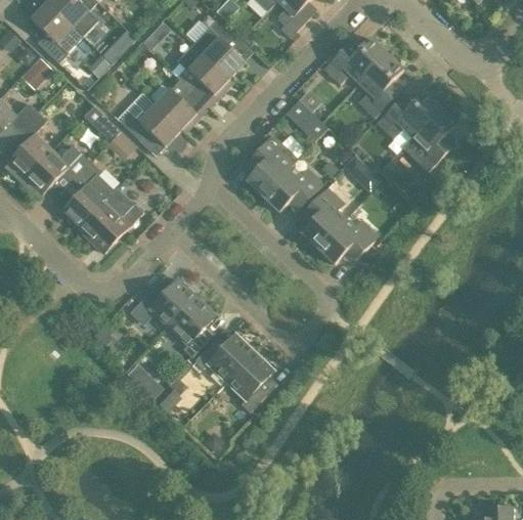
[(87,10),(96,1),(95,0),(47,0),(45,2),(82,37),(97,20),(87,10)]
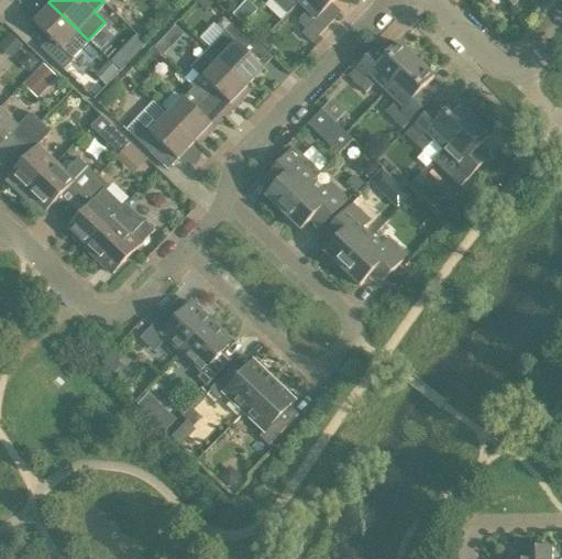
[(298,0),(275,0),(286,10),(296,0),(298,0)]
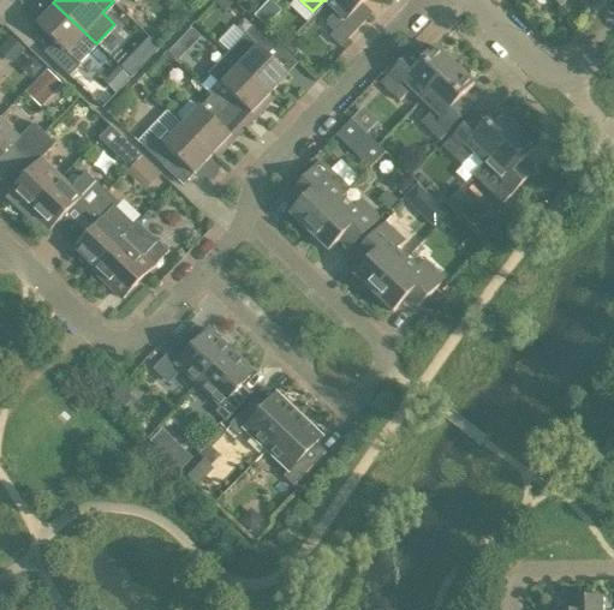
[(326,0),(334,7),(326,16),(327,22),(334,29),(329,34),(340,45),(363,19),(353,10),(362,0),(326,0)]
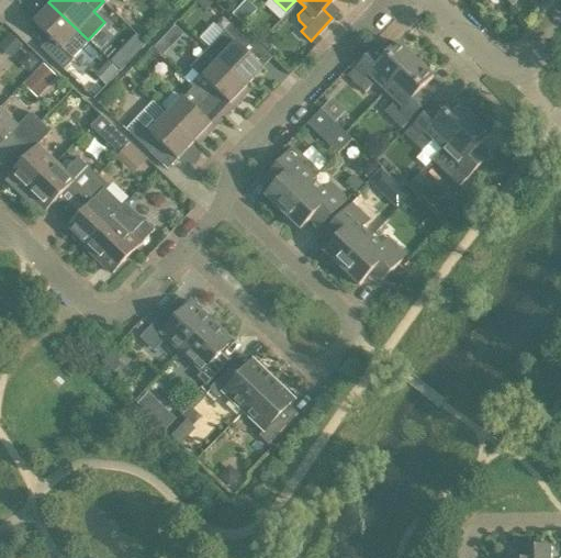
[(71,57),(88,40),(48,2),(32,21),(51,38),(41,48),(62,68),(71,57)]
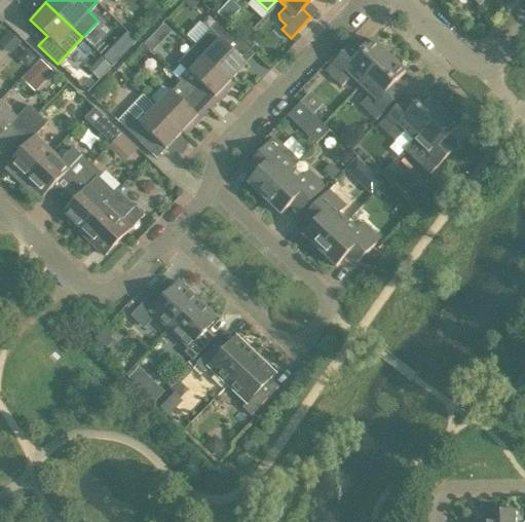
[(194,44),(230,79),(247,63),(228,45),(237,36),(219,19),(194,44)]
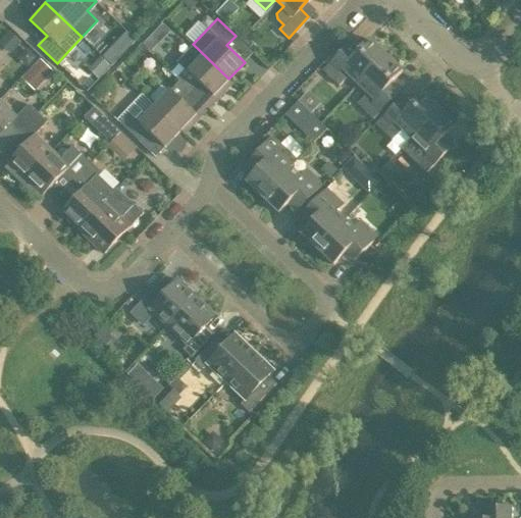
[(0,41),(11,50),(20,37),(5,27),(0,34),(0,41)]
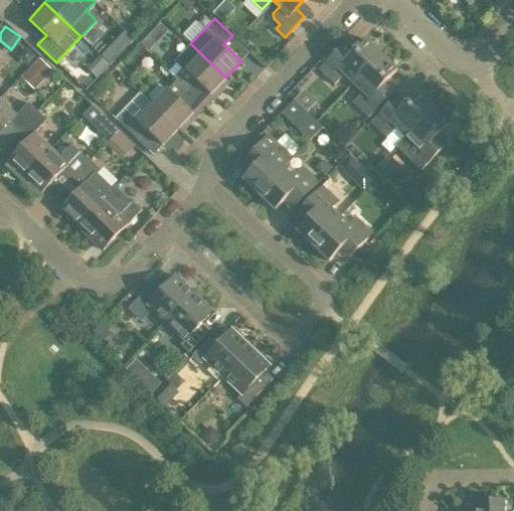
[(97,74),(133,36),(123,27),(88,65),(97,74)]
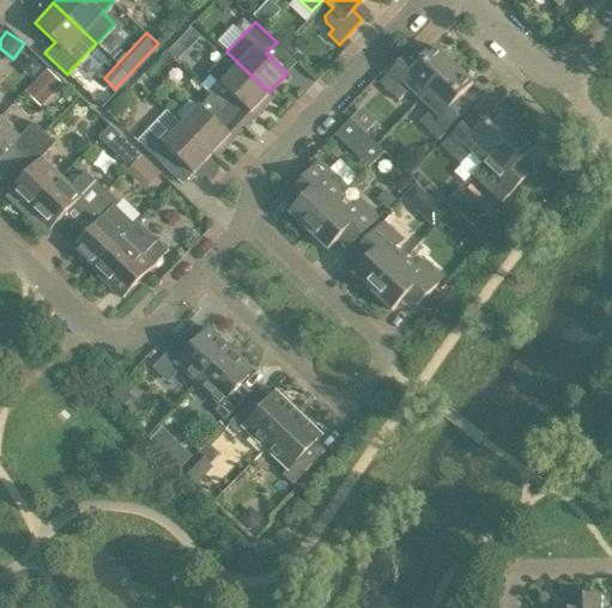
[(420,97),(453,62),(434,43),(422,56),(411,47),(379,80),(398,98),(410,86),(420,97)]
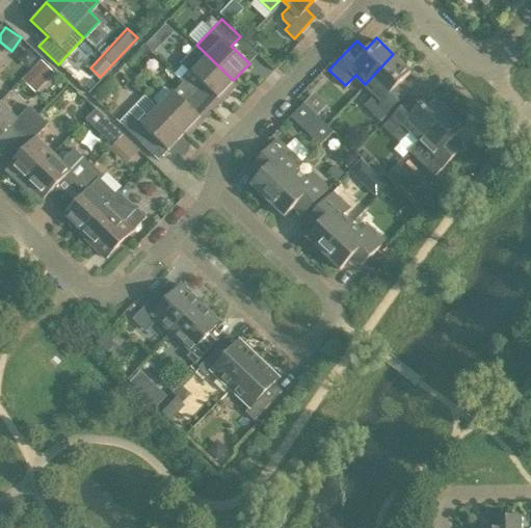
[(224,88),(233,80),(196,45),(180,61),(202,82),(192,91),(211,109),(228,91),(224,88)]
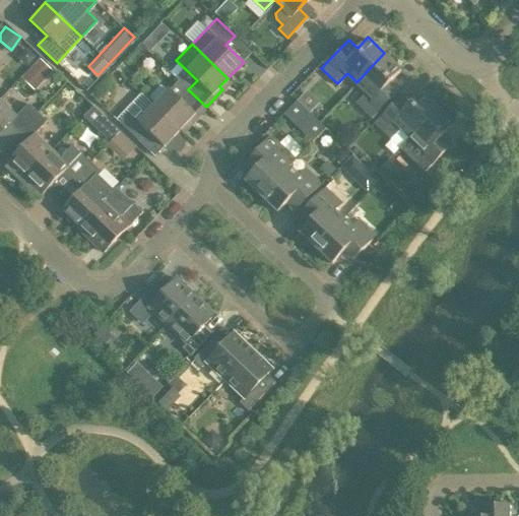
[(384,53),(357,82),(366,90),(355,102),(372,117),(399,88),(390,79),(400,69),(384,53)]
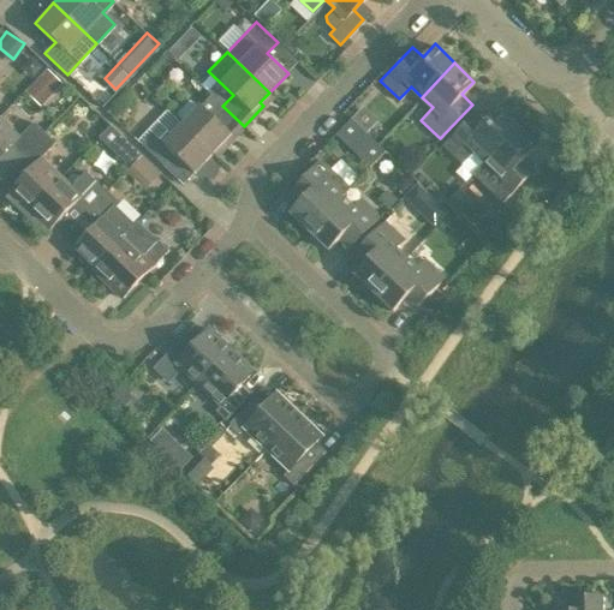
[(40,103),(61,81),(46,66),(24,89),(40,103)]
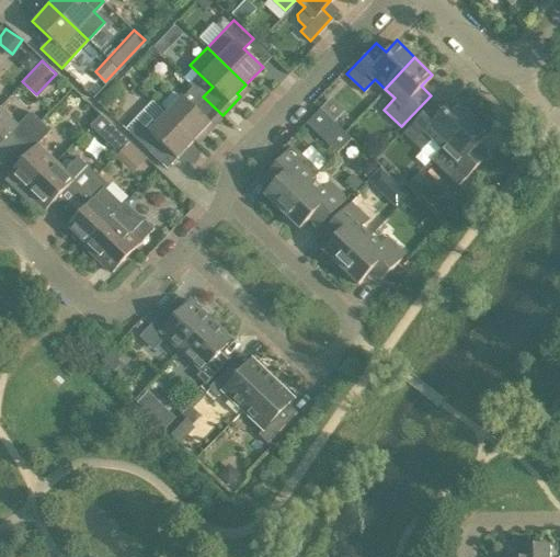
[(223,115),(203,97),(193,106),(182,95),(166,113),(193,139),(202,129),(206,133),(223,115)]
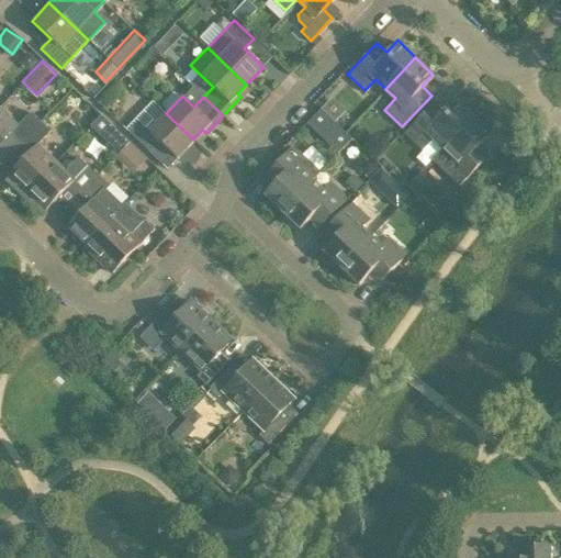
[(442,146),(473,115),(455,98),(444,110),(434,101),(404,132),(422,148),(433,137),(442,146)]
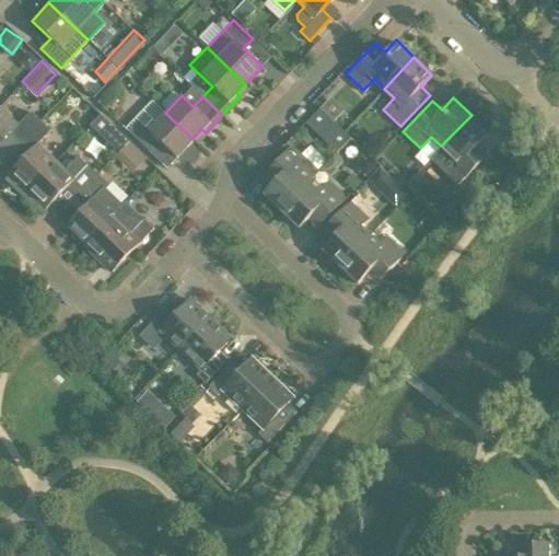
[(314,129),(319,124),(323,120),(336,132),(330,139),(328,141),(337,150),(350,136),(317,106),(304,120),(314,129)]
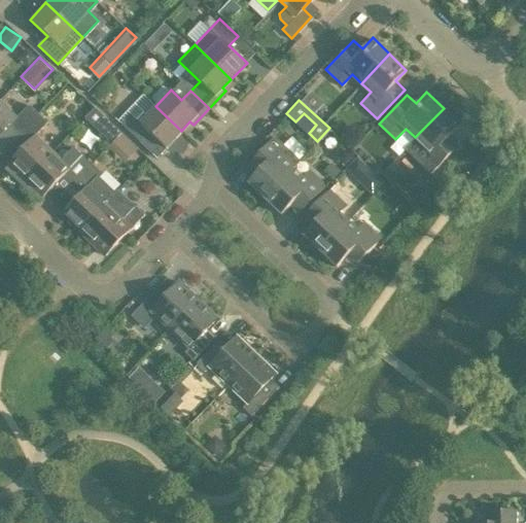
[(16,132),(35,111),(27,103),(13,117),(0,104),(0,131),(7,123),(16,132)]
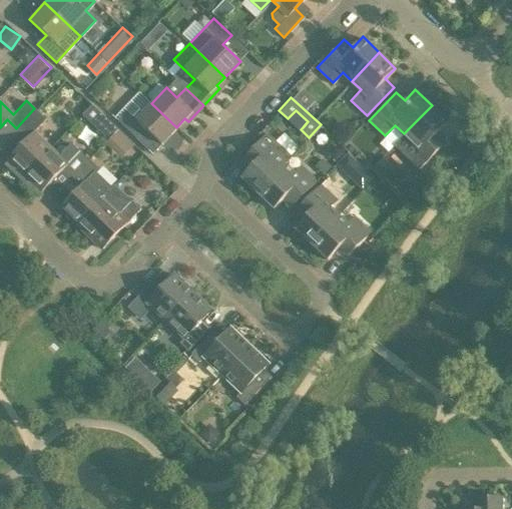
[(161,142),(176,127),(151,103),(142,111),(139,108),(132,115),(125,108),(116,118),(134,135),(143,126),(161,142)]
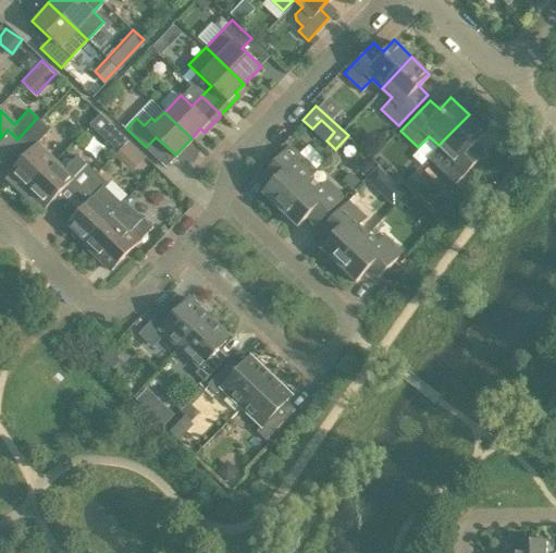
[(469,114),(439,145),(429,157),(455,182),(484,152),(476,143),(486,131),(469,114)]
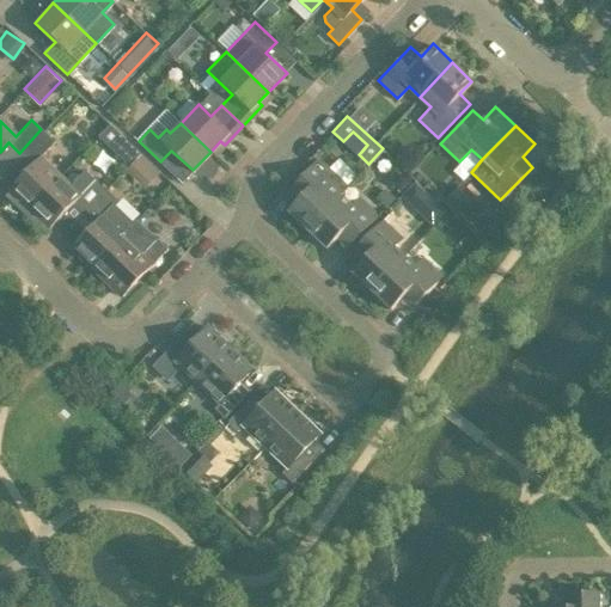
[(28,206),(57,175),(38,157),(53,140),(41,129),(19,153),(30,163),(7,186),(28,206)]
